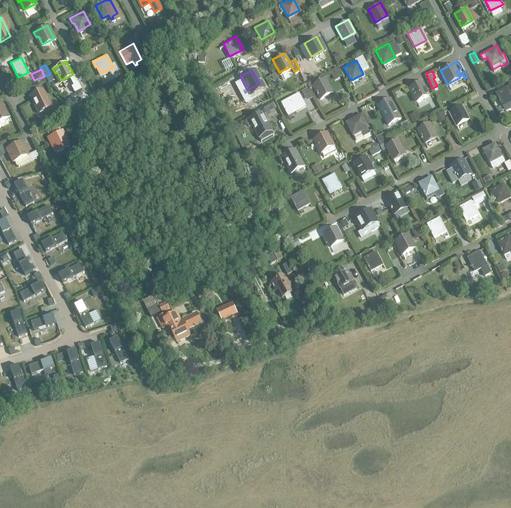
[(312,84),(319,97),(331,90),(324,77),(312,84)]
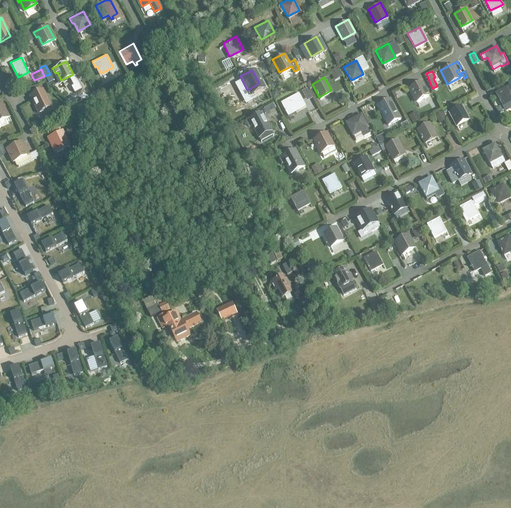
[(495,91),(502,104),(510,99),(510,91),(509,89),(510,87),(510,77),(506,80),(508,83),(507,84),(495,91)]
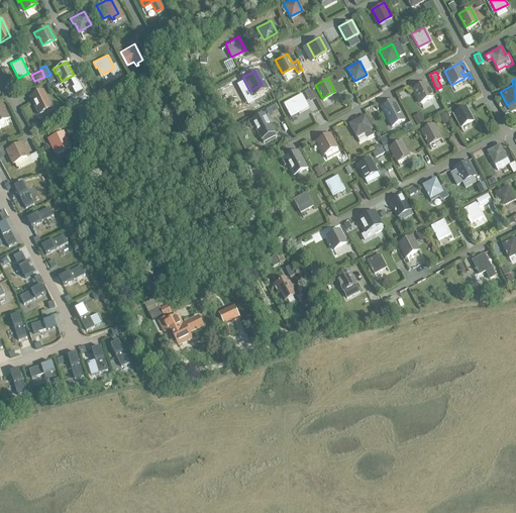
[(412,88),(419,102),(432,95),(425,82),(412,88)]
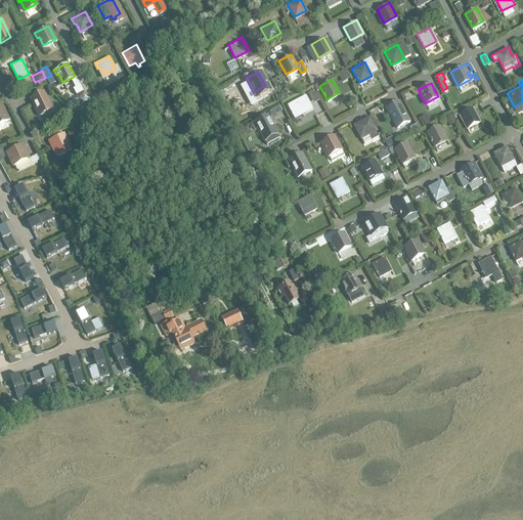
[(30,95),(39,115),(53,107),(44,88),(30,95)]
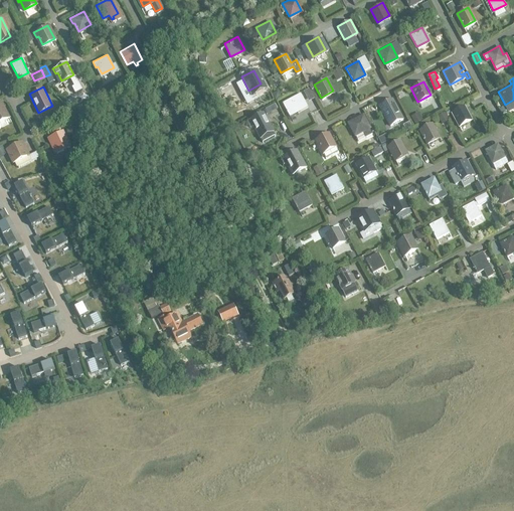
[(282,102),(289,115),(301,108),(294,95),(282,102)]
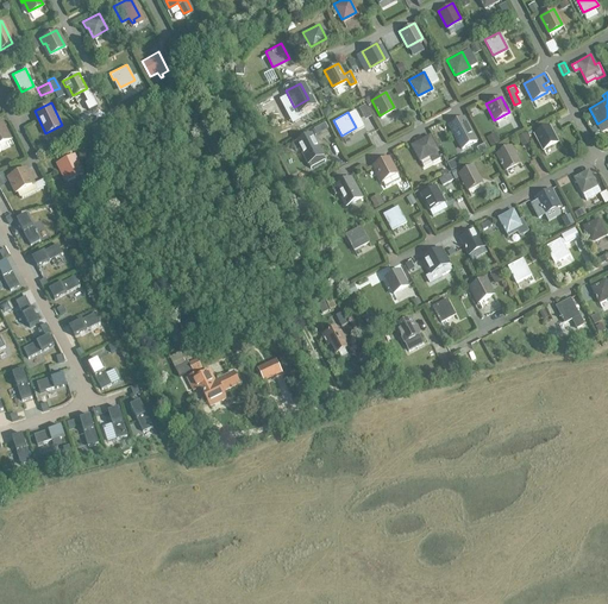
[(449,124),(461,146),(475,139),(463,115),(449,124)]
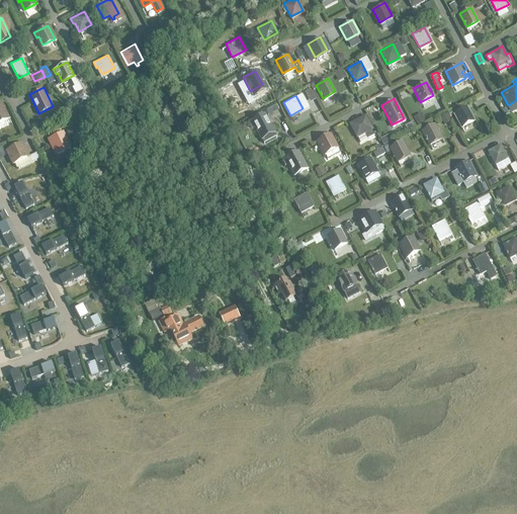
[(236,111),(233,112),(227,100),(221,103),(228,115),(232,121),(239,118),(236,111)]
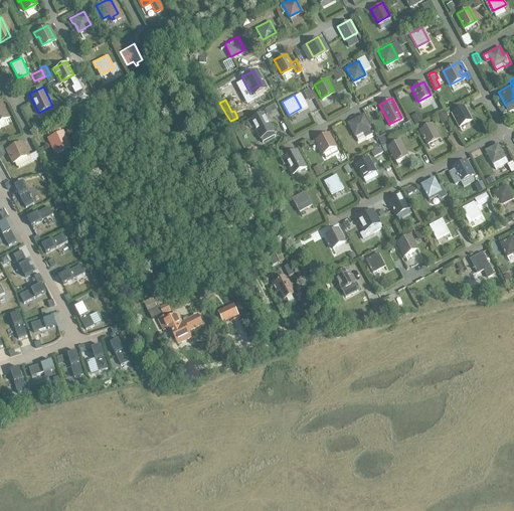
[(0,120),(8,117),(1,103),(0,103),(0,120)]
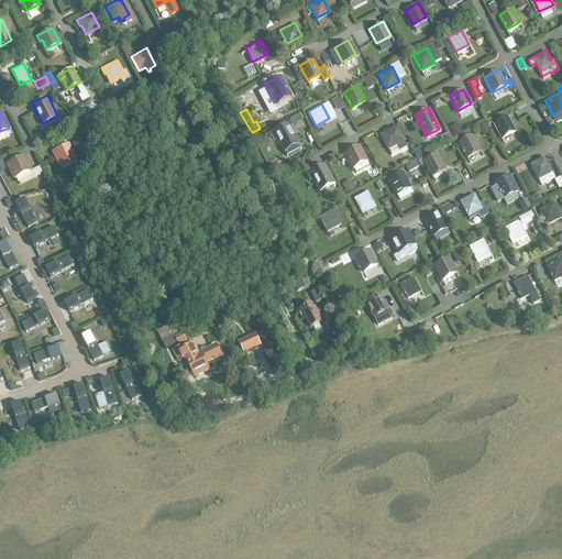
[(494,121),(502,136),(515,130),(507,114),(494,121)]
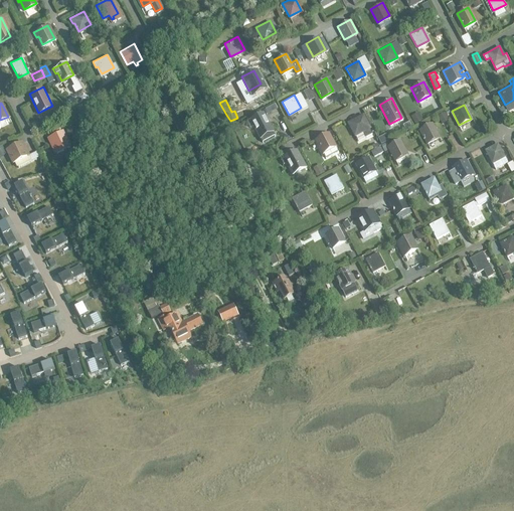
[(249,118),(257,132),(269,125),(263,112),(249,118)]
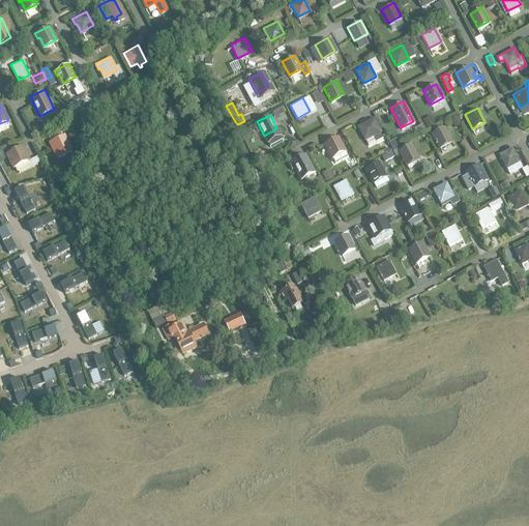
[(380,130),(377,133),(370,118),(357,125),(364,139),(373,135),(376,139),(382,136),(380,130)]
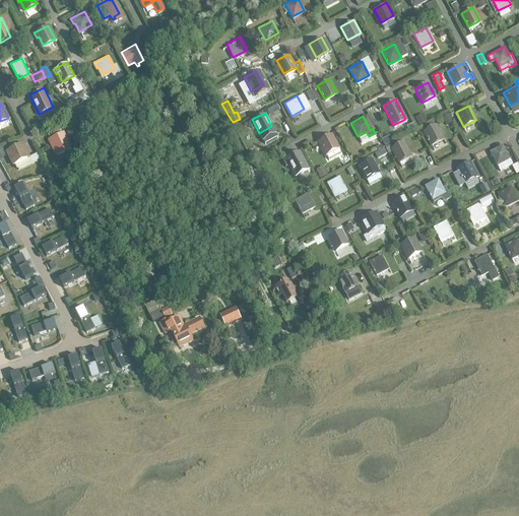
[(424,129),(431,143),(443,137),(436,123),(424,129)]
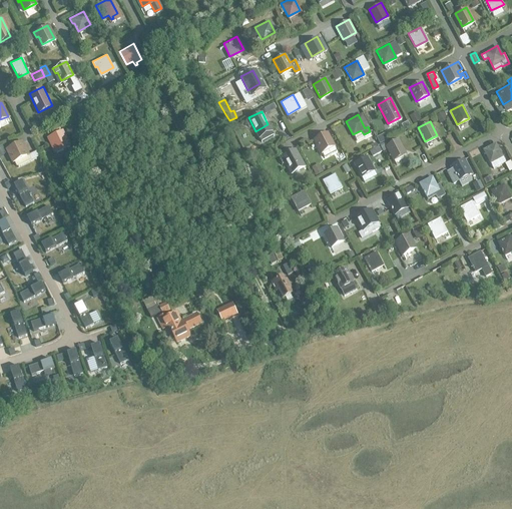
[(48,134),(55,149),(68,143),(61,127),(48,134)]
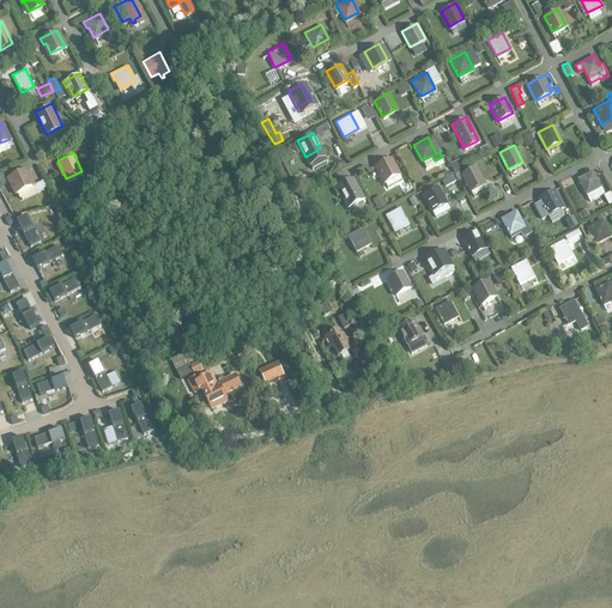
[(375,164),(386,186),(401,177),(389,157),(375,164)]
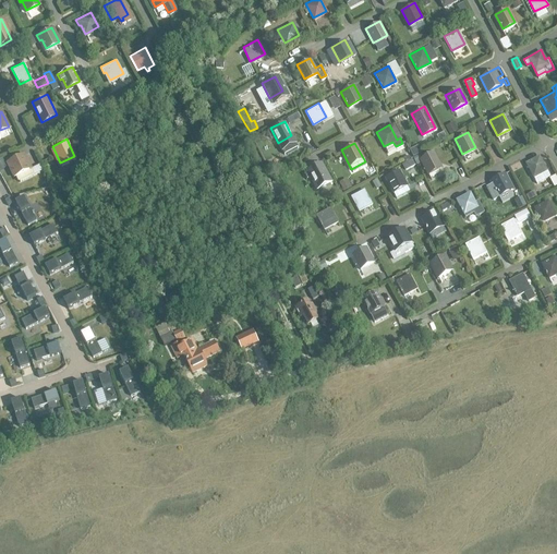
[(427,172),(440,165),(433,151),(421,156),(419,152),(412,155),(415,161),(421,159),(427,172)]
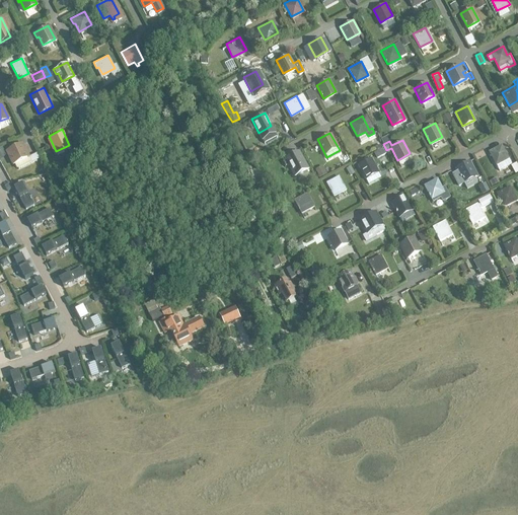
[(17,166),(29,159),(20,142),(6,149),(9,154),(10,154),(17,166)]
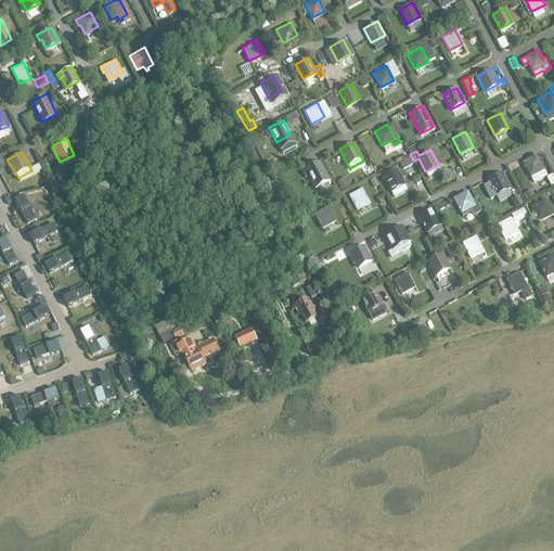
[(523,161),(532,180),(546,174),(536,153),(523,161)]
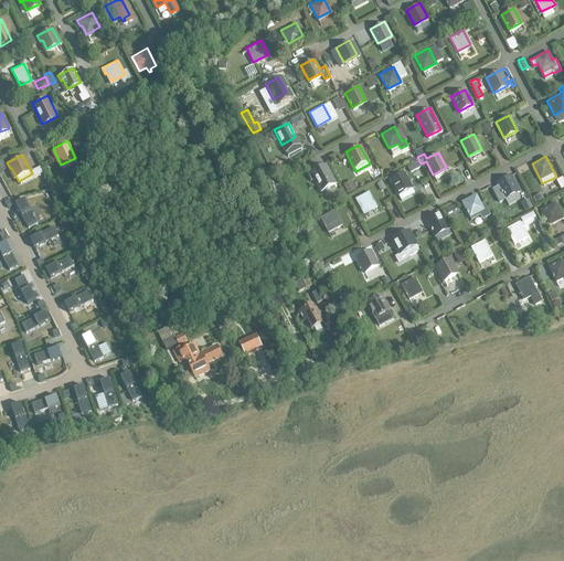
[(329,184),(334,182),(325,162),(310,170),(311,172),(307,173),(310,179),(314,177),(317,183),(318,183),(320,189),(329,184)]
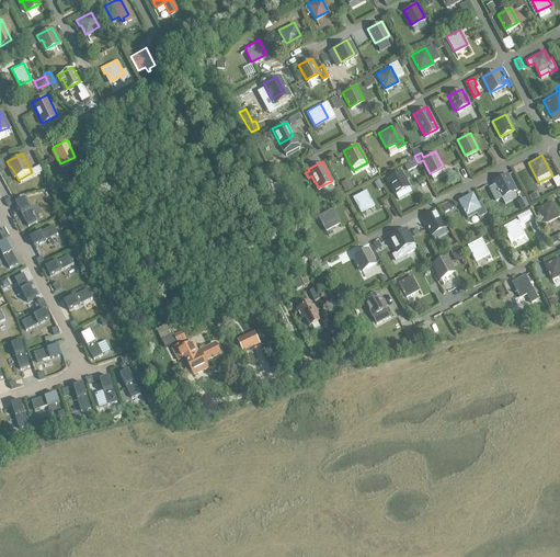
[(387,177),(395,192),(408,184),(400,169),(387,177)]
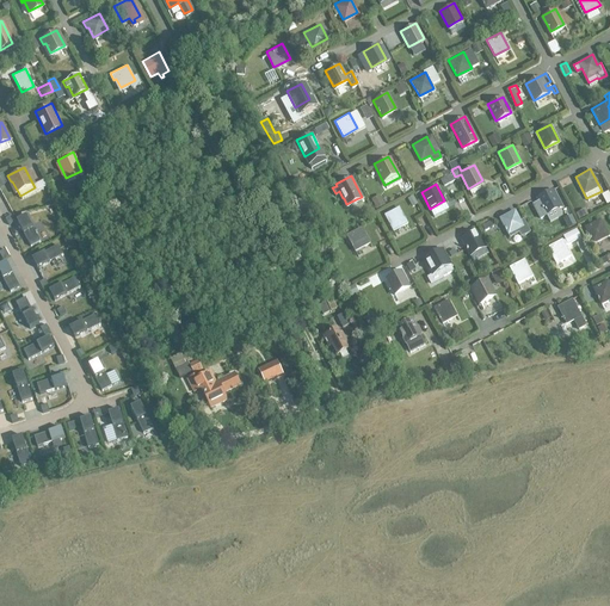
[(537,196),(546,212),(560,204),(552,189),(537,196)]
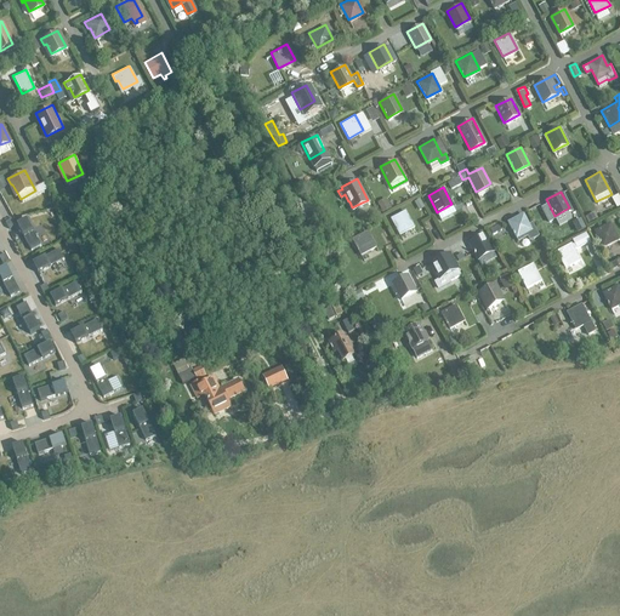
[(390,216),(398,232),(413,224),(404,207),(390,216)]
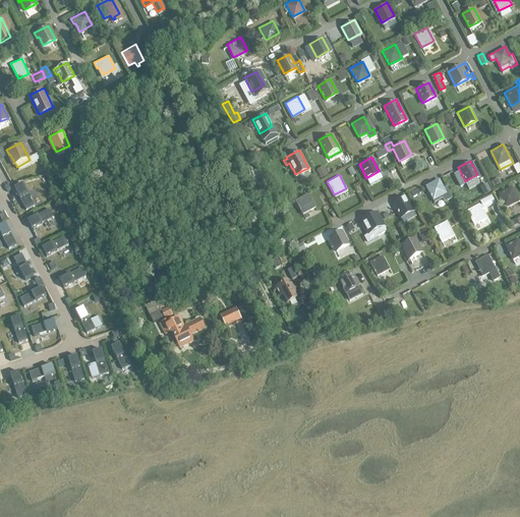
[(446,185),(443,186),(438,178),(425,184),(434,200),(442,195),(444,199),(451,195),(446,185)]
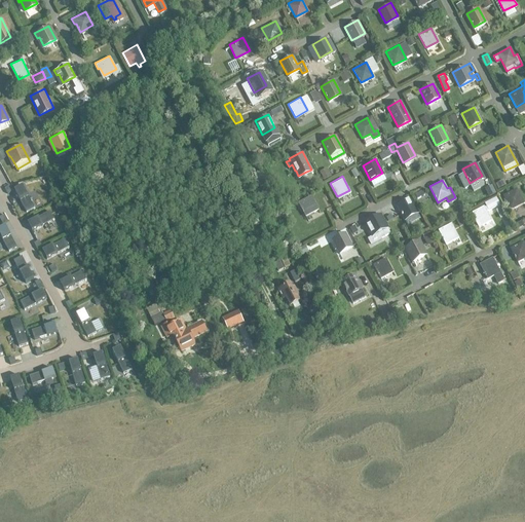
[(14,186),(26,209),(34,204),(23,182),(14,186)]
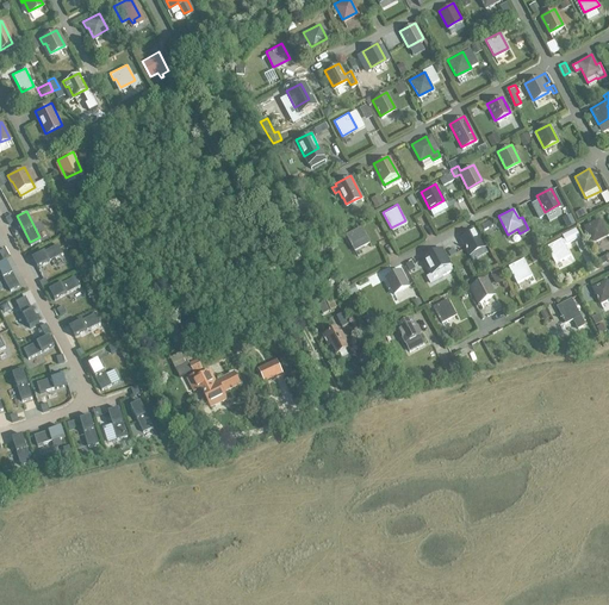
[(583,224),(591,239),(606,232),(597,217),(583,224)]
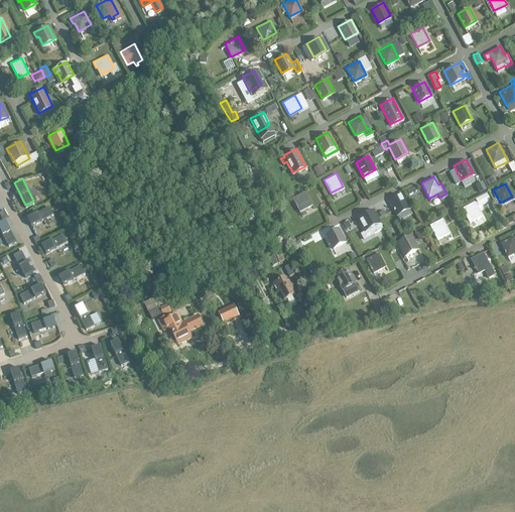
[(291,197),(298,210),(310,204),(304,190),(291,197)]
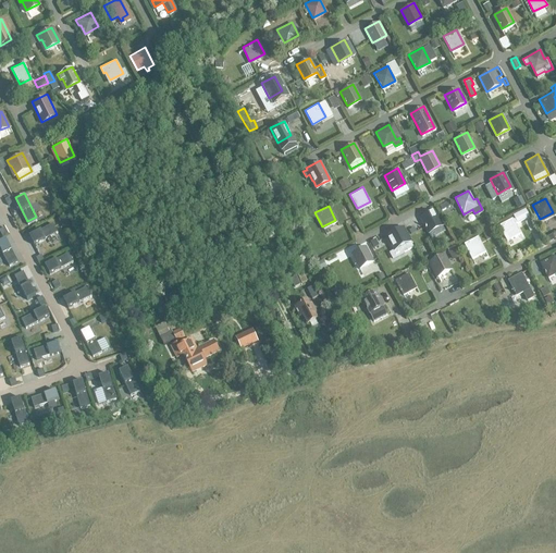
[(516,220),(517,221),(529,213),(524,206),(513,212),(514,216),(511,217),(498,223),(506,237),(519,231),(514,221),(516,220)]
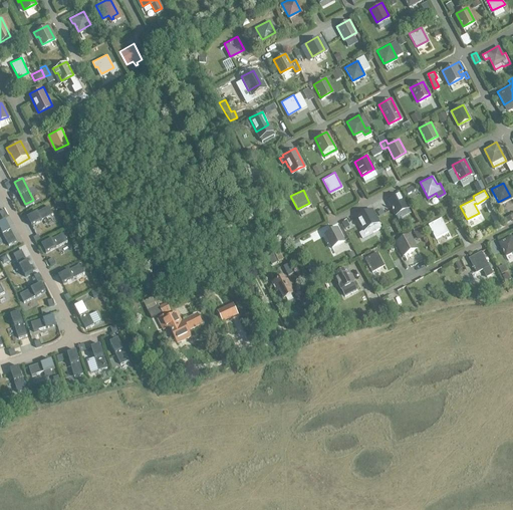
[(388,199),(395,212),(407,206),(400,193),(388,199)]
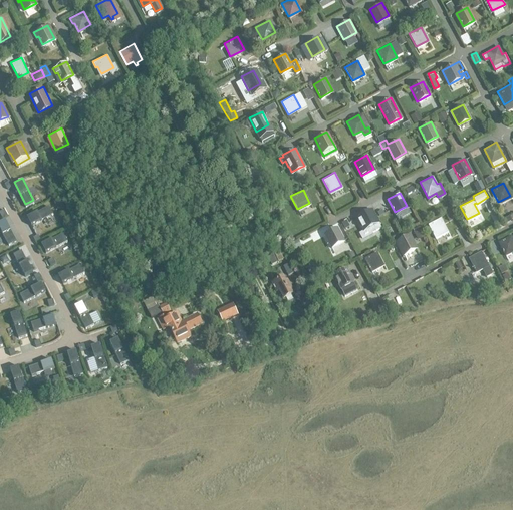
[(48,203),(27,215),(31,223),(53,211),(48,203)]
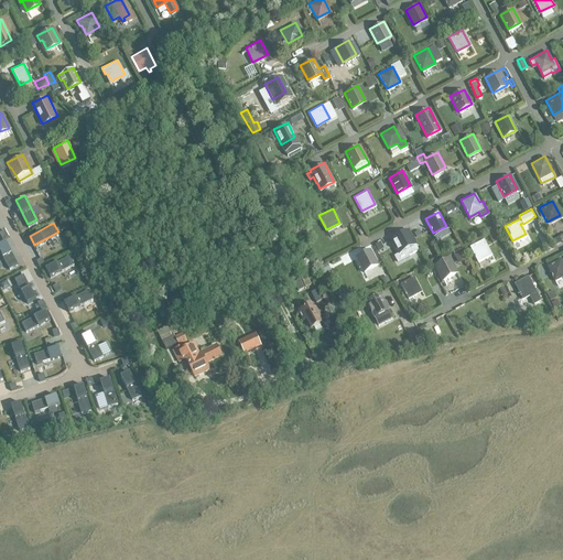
[(398,251),(405,248),(408,252),(418,247),(408,227),(390,237),(398,251)]
